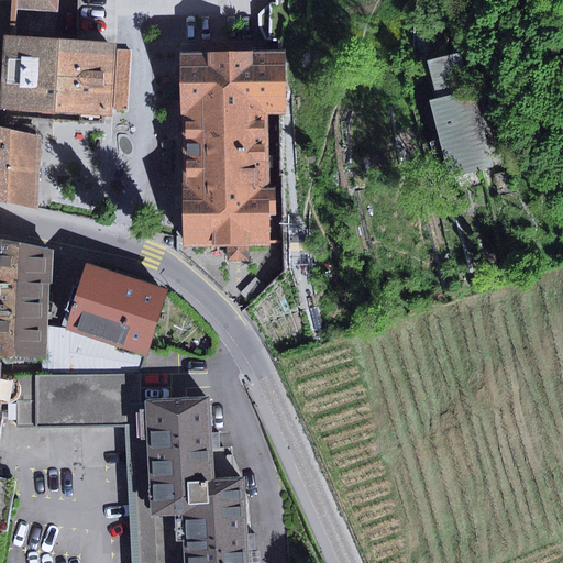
[(0,0),(0,32),(6,33),(9,0),(0,0)]
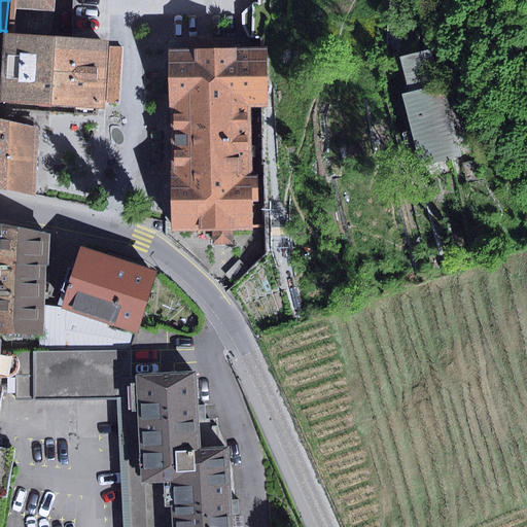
[(55,0),(15,0),(12,36),(37,37),(39,11),(54,12),(55,0)]
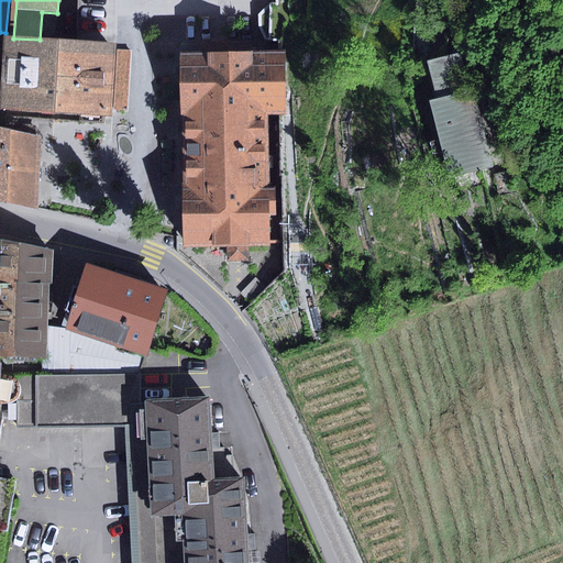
[(79,0),(77,42),(107,44),(110,0),(79,0)]
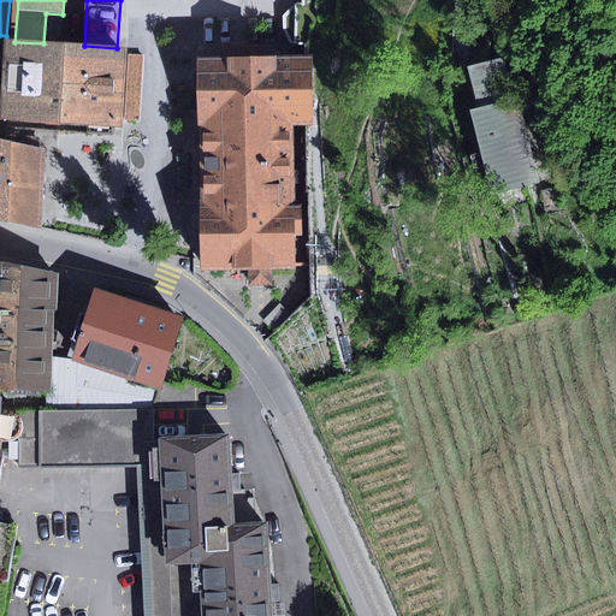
[(5,58),(3,120),(123,126),(128,48),(117,48),(84,46),(43,43),(15,42),(6,41),(5,58)]
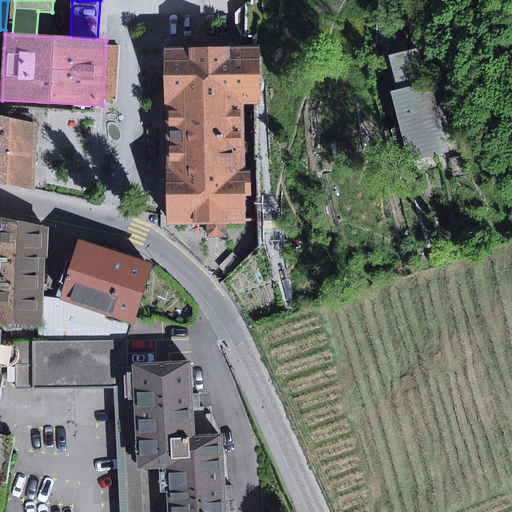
[(165,49),(167,222),(206,222),(226,222),(256,221),(255,178),(245,178),(244,101),(260,101),(259,48),(165,49)]
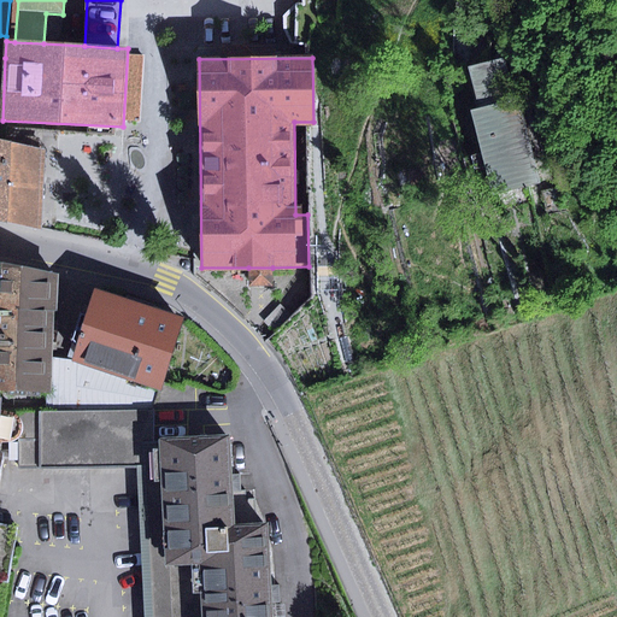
[(471,112),(492,195),(541,183),(521,98),(515,99),(505,60),(471,68),(482,110),(471,112)]
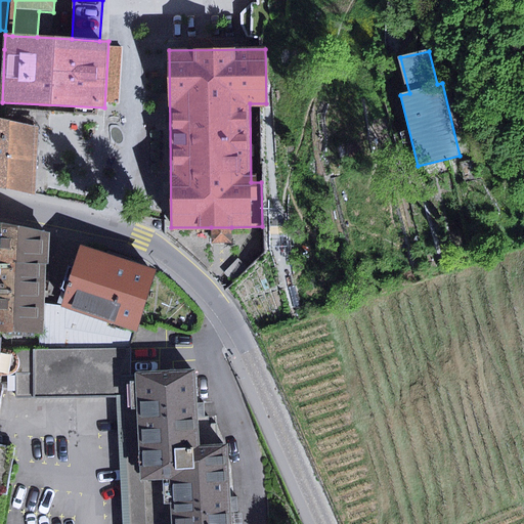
[(10,122),(0,119),(0,187),(5,188),(10,122)]
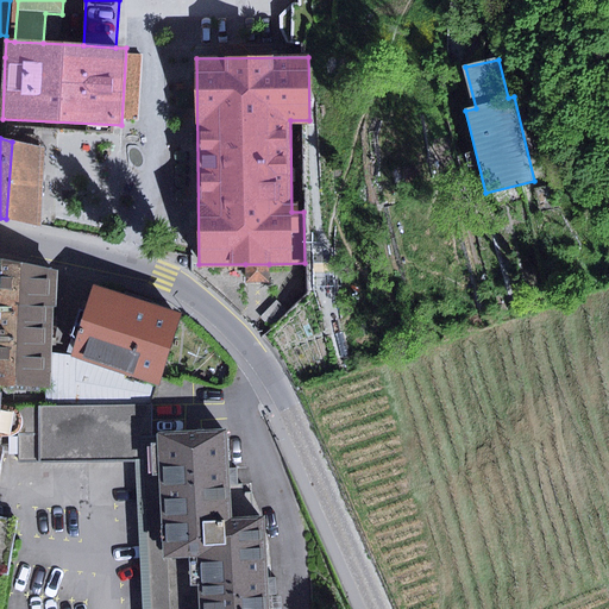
[(45,149),(12,142),(6,219),(42,227),(45,149)]
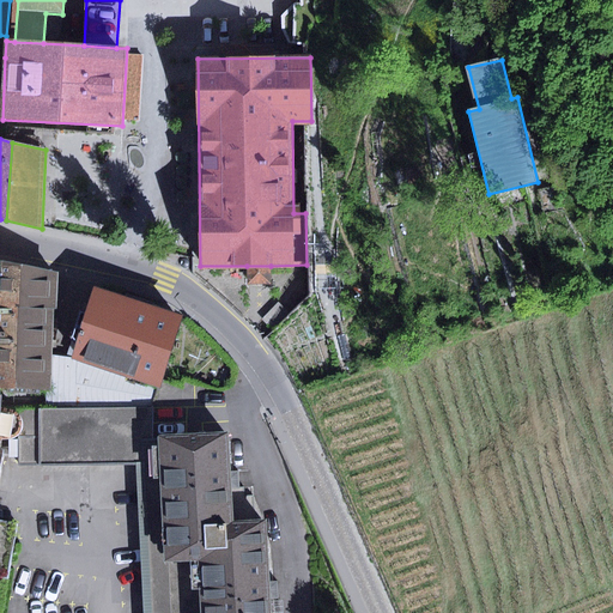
[(0,387),(52,392),(53,356),(58,272),(0,261),(0,387)]
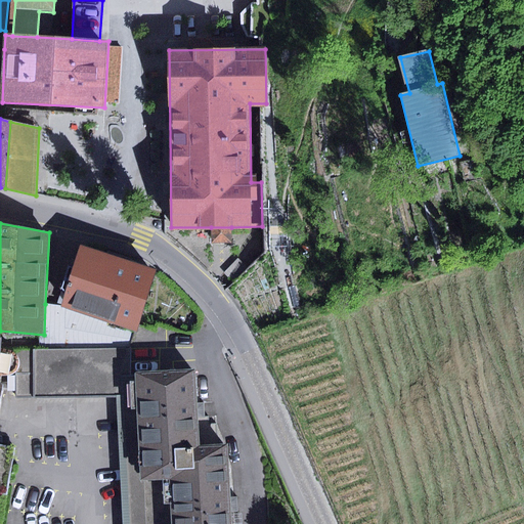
[(231,227),(211,227),(211,243),(231,243),(231,227)]
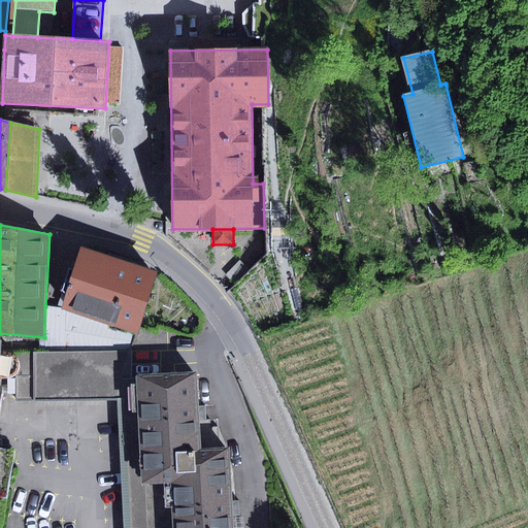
[(138,333),(156,271),(81,249),(73,270),(69,269),(62,291),(66,295),(63,307),(135,332),(138,333)]
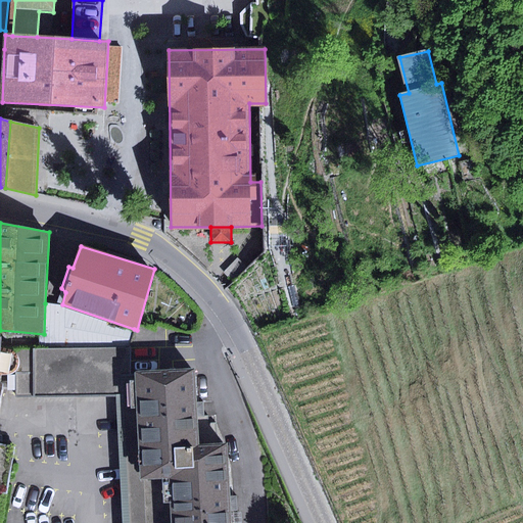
[(43,349),(130,347),(134,331),(62,308),(45,303),(44,334),(43,349)]
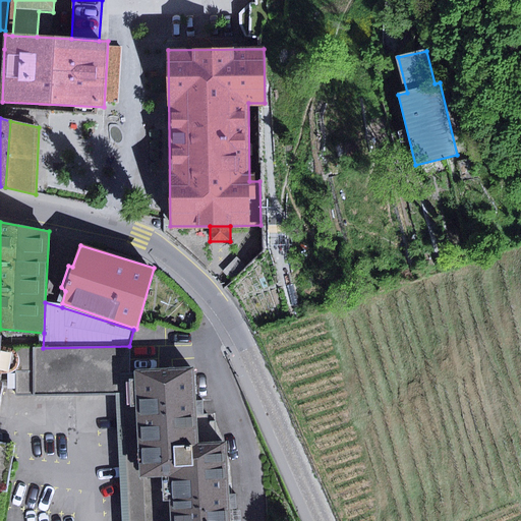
[(0,491),(5,493),(14,446),(0,443),(0,408),(5,386),(0,385),(0,374),(7,375),(10,374),(13,372),(15,371),(16,368),(17,366),(18,364),(18,361),(18,358),(17,356),(16,354),(15,352),(13,350),(0,347),(0,337),(0,336),(0,491)]
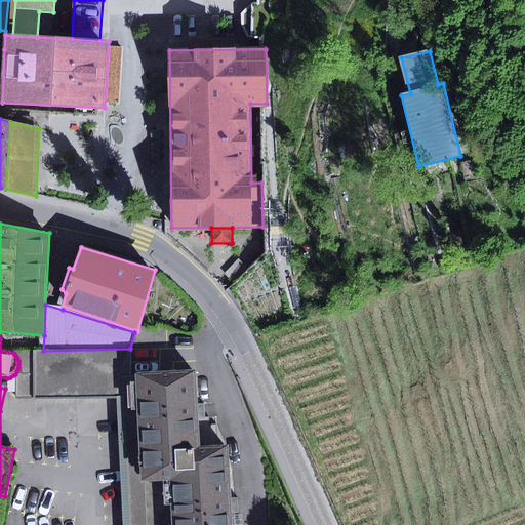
[(121,371),(130,371),(130,349),(43,351),(35,352),(36,398),(121,393),(121,376),(121,371)]
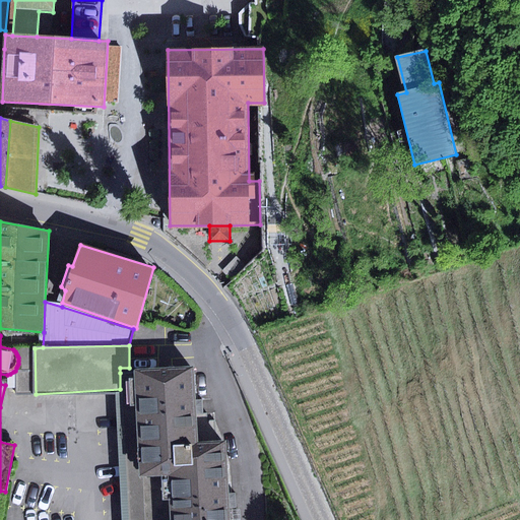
[(36,394),(35,348),(13,348),(13,349),(15,351),(16,353),(17,355),(18,358),(18,361),(18,364),(17,366),(16,368),(15,371),(15,394),(36,394)]
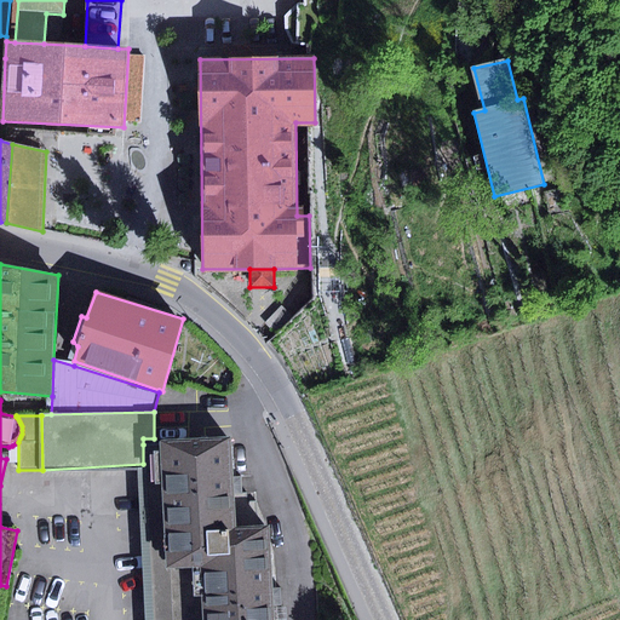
[(143,464),(153,619),(273,619),(269,528),(235,528),(231,438),(160,442),(160,452),(155,452),(155,445),(143,445),(143,464)]
